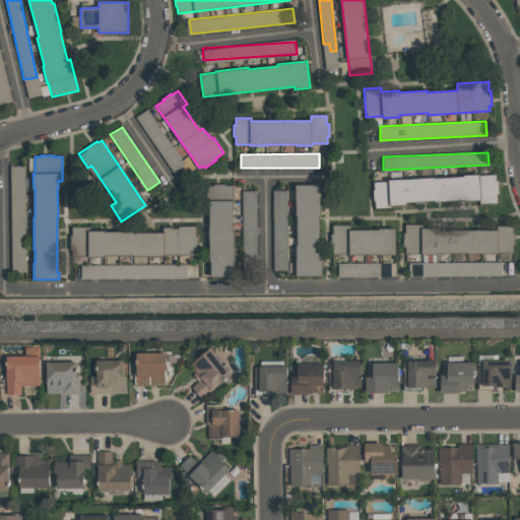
[(374,182),(389,181),(388,179),(434,177),(434,179),(464,177),(464,176),(495,175),(495,181),(498,181),(498,194),(496,194),(497,201),(480,202),(480,199),(436,201),(436,200),(405,201),(405,204),(391,205),(391,207),(375,208),(375,200),(373,200),(373,189),(374,189),(374,182)]
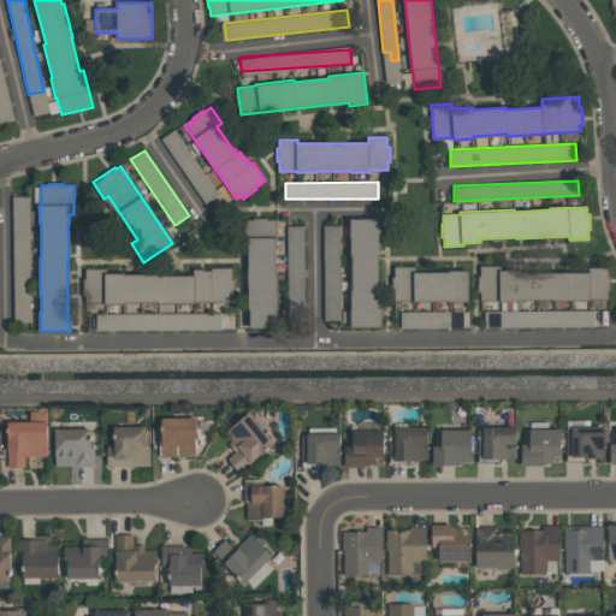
[(247,220),(253,220),(253,218),(265,218),(265,220),(274,220),(276,272),(277,272),(277,308),(276,308),(276,327),(249,329),(249,309),(248,309),(247,220)]
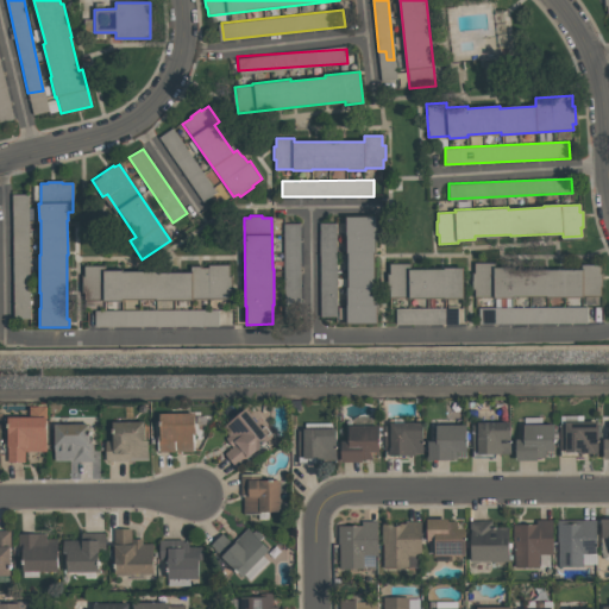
[(347,324),(346,305),(347,305),(347,287),(349,287),(349,252),(346,252),(346,217),(376,217),(376,234),(375,234),(375,252),(374,252),(374,305),(377,305),(377,324),(347,324)]
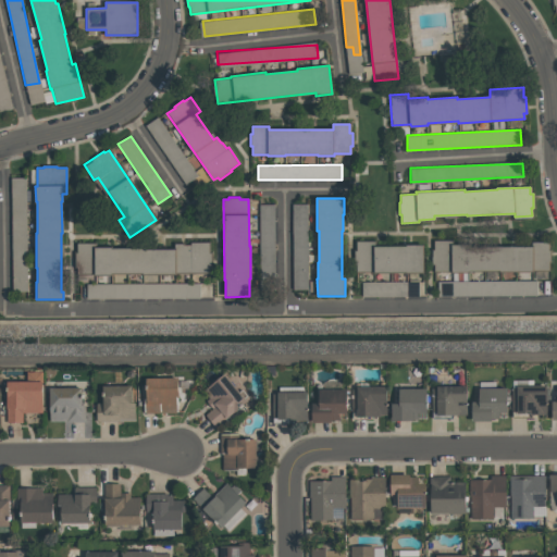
[(294,289),(309,289),(307,203),(292,205),(294,289)]
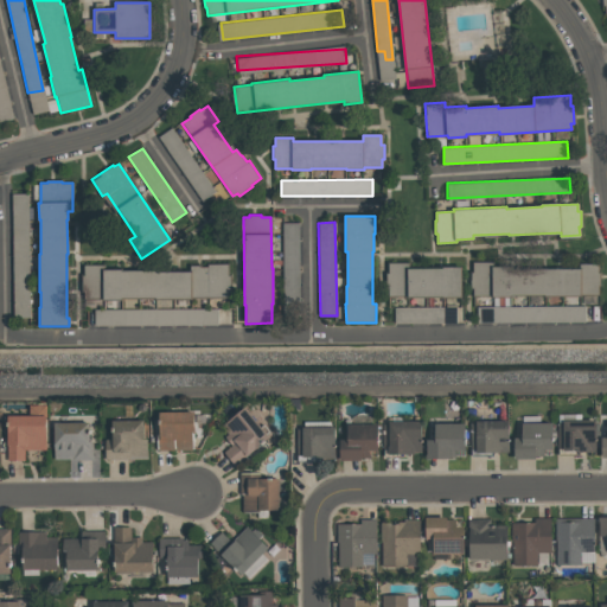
[(283,223),(283,302),(300,301),(299,223),(283,223)]
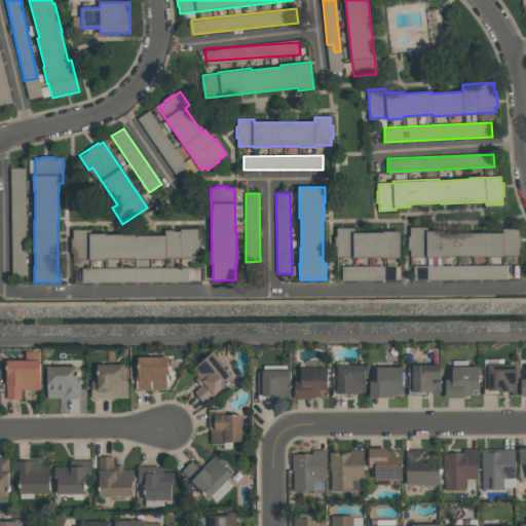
[(400,257),(337,257),(336,227),(353,227),(353,232),(383,232),(383,231),(400,231),(400,257)]
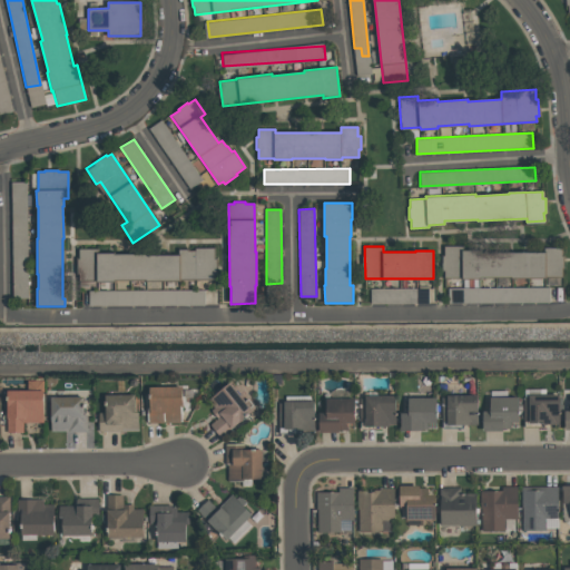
[(443,277),(443,246),(462,246),(462,251),(490,251),(490,253),(544,253),(544,247),(562,247),(562,255),(563,255),(564,268),(562,268),(562,277),(512,278),(512,276),(479,276),(479,278),(462,278),(462,277),(443,277)]
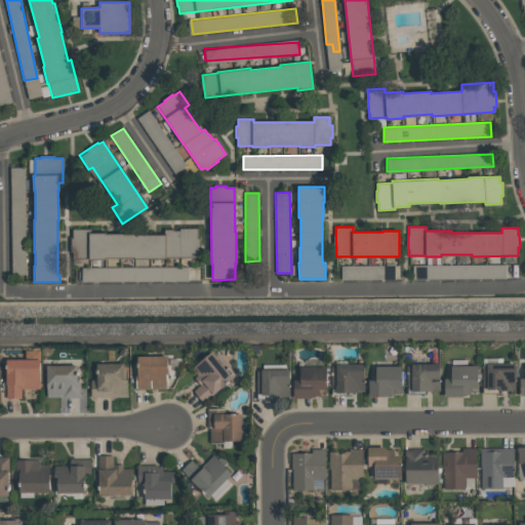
[(180,232),(180,229),(197,229),(197,239),(199,239),(199,251),(197,251),(197,257),(166,257),(166,258),(134,258),(134,257),(106,257),(106,259),(88,259),(88,258),(72,258),(72,229),(90,229),(90,233),(106,233),(106,234),(135,234),(135,235),(165,235),(165,230),(172,230),(172,232),(180,232)]
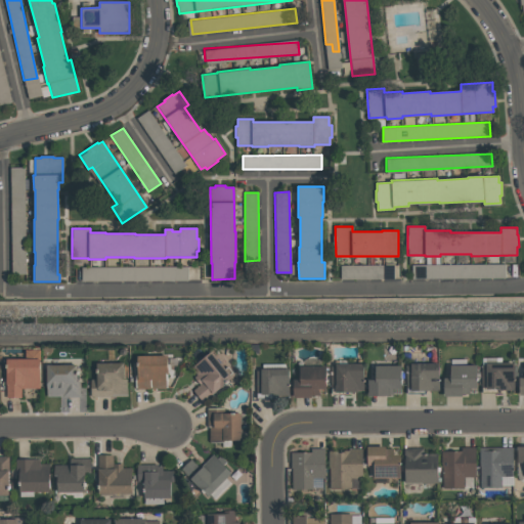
[(341,265),(341,279),(394,278),(394,264),(341,265)]
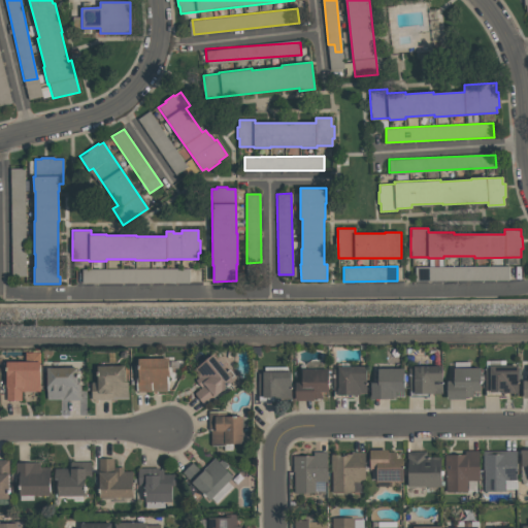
[(509,266),(415,267),(416,281),(509,279),(509,266)]
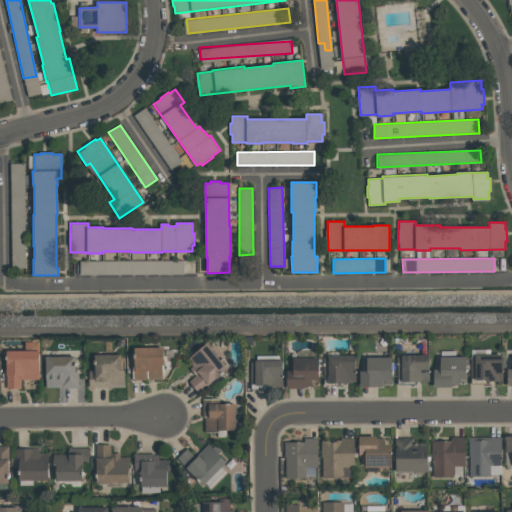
[(80,275),(184,274),(184,261),(80,261),(80,275)]
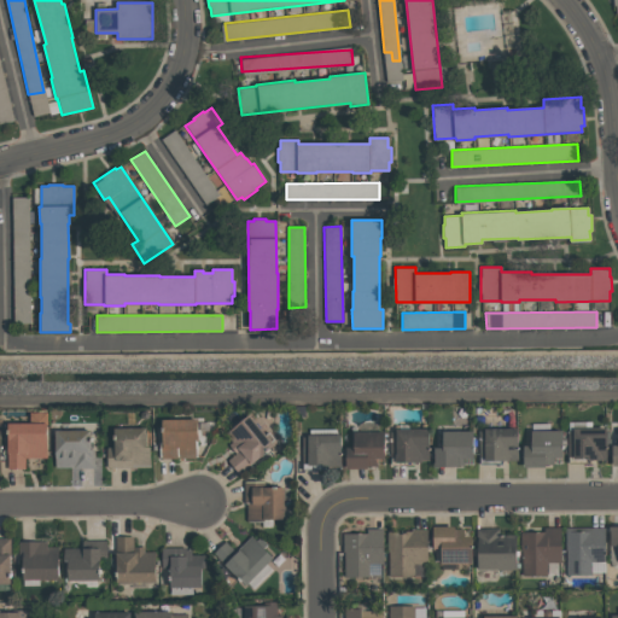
[(47,413),(47,458),(25,458),(25,468),(9,468),(9,423),(30,423),(30,413),(47,413)]
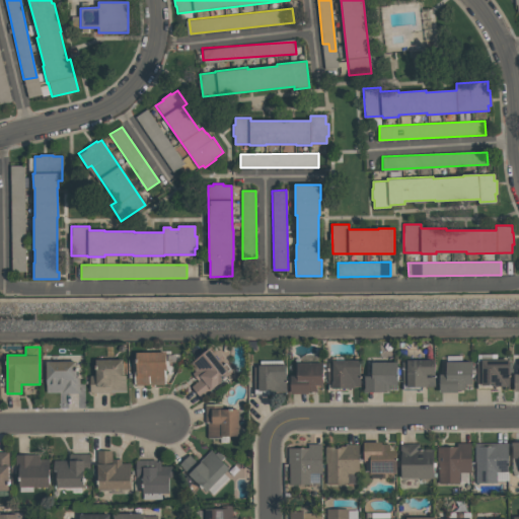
[(192,386),(199,381),(192,373),(196,370),(191,363),(209,348),(230,374),(201,397),(192,386)]
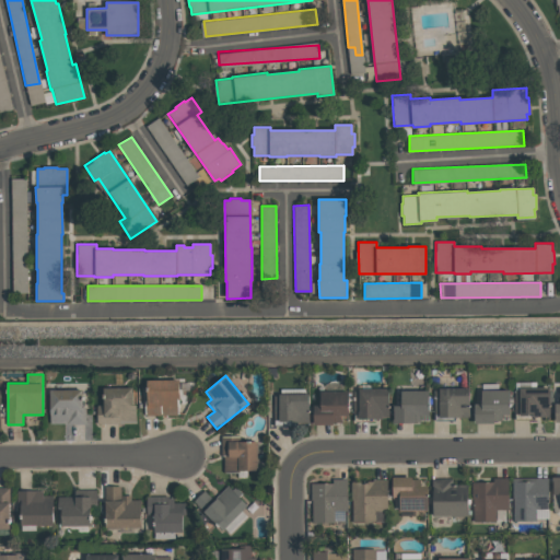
[(147,415),(147,380),(179,380),(179,399),(178,399),(178,415),(147,415)]
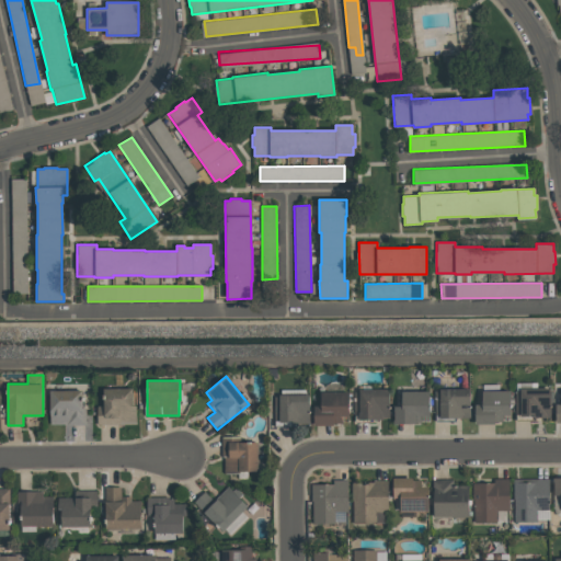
[(137,423),(96,424),(96,405),(104,405),(103,388),(133,388),(133,405),(136,405),(137,423)]
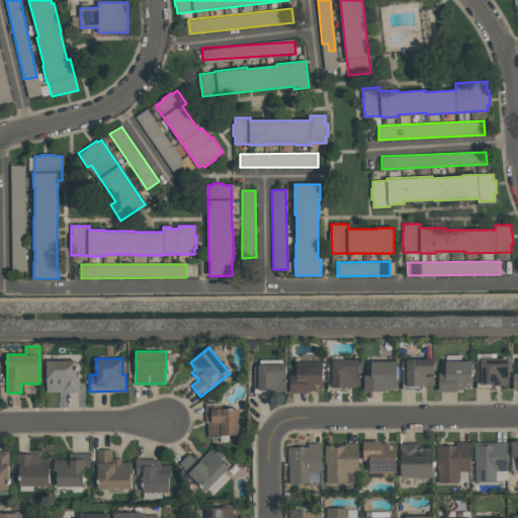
[(434,385),(407,386),(407,383),(402,383),(402,361),(406,361),(406,358),(434,358),(434,385)]
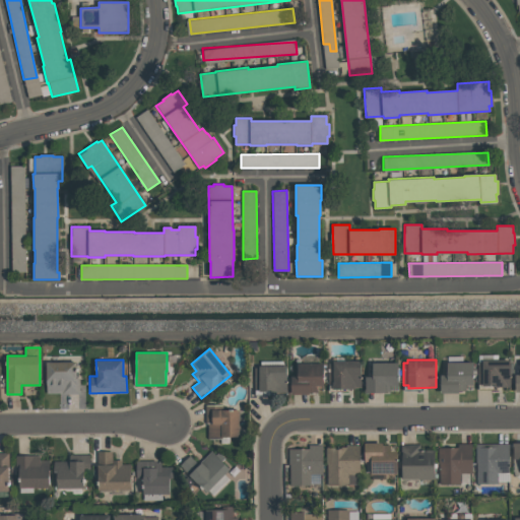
[(511,387),(495,387),(495,384),(491,384),(491,386),(482,386),(482,384),(478,384),(478,362),(482,362),(482,360),(510,360),(511,387)]
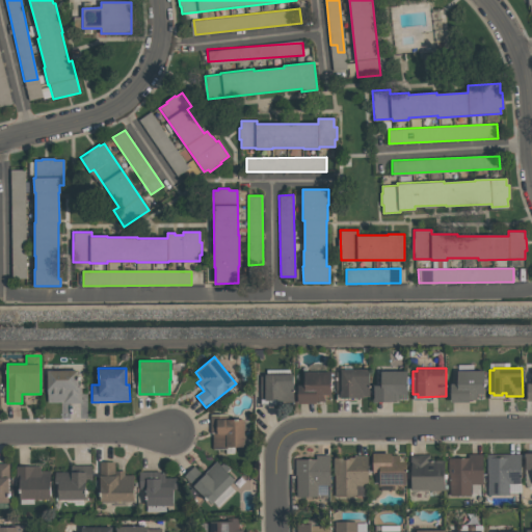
[(340,398),(340,394),(336,394),(336,371),(340,371),(340,369),(370,369),(370,396),(363,396),(363,398),(340,398)]
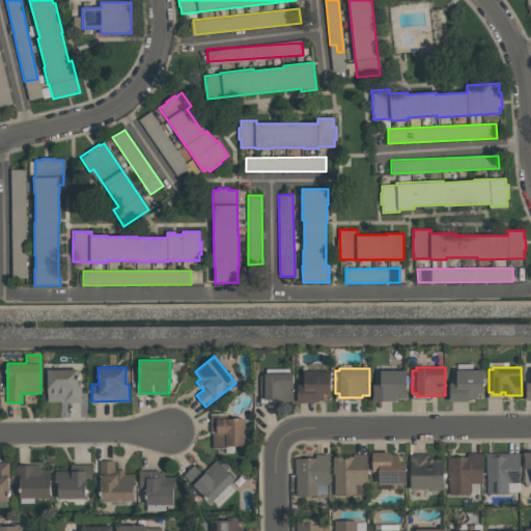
[(78,369),(78,386),(82,386),(82,401),(48,401),(48,369),(78,369)]
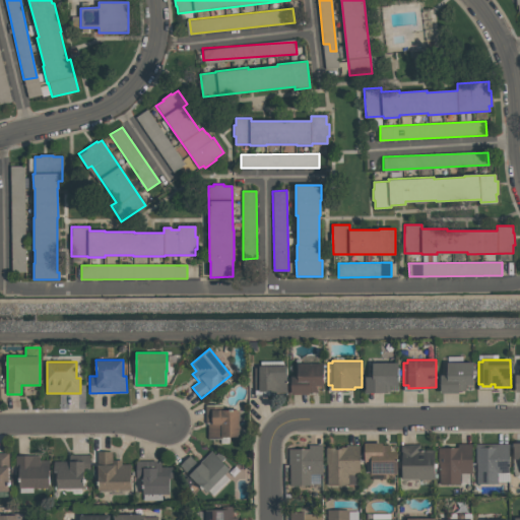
[(441,393),(441,375),(447,375),(447,362),(473,362),(473,384),(466,385),(466,391),(458,391),(459,393),(441,393)]
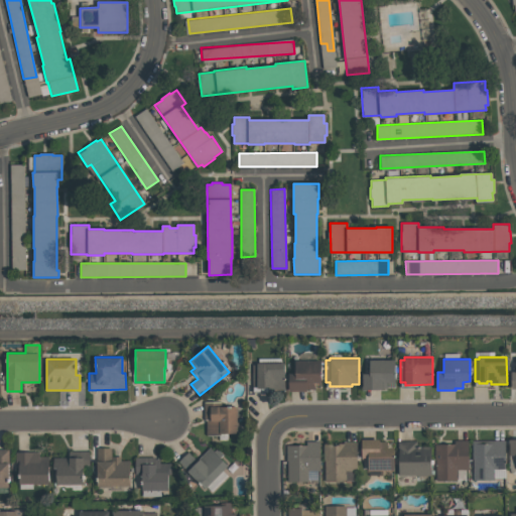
[(321,360),(321,382),(314,382),(314,389),(306,389),(306,391),(289,391),(289,373),(295,373),(295,360),(321,360)]
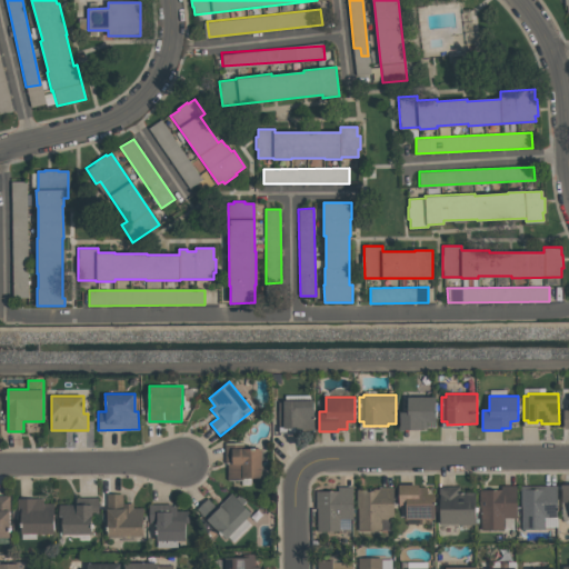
[(436,422),(427,422),(427,428),(421,428),(421,429),(400,429),(400,412),(407,412),(407,397),(436,397),(436,422)]
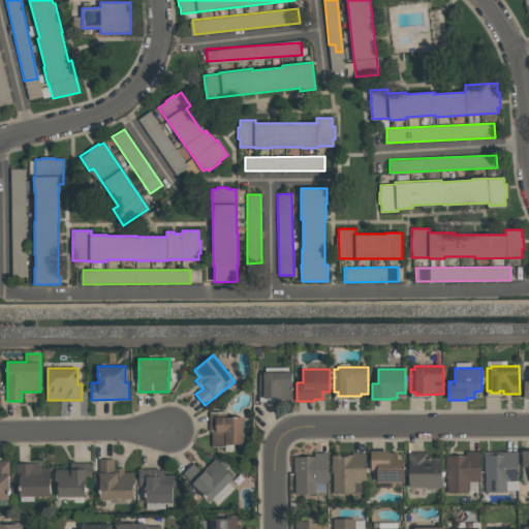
[(259,374),(262,373),(262,371),(292,371),(292,399),(276,399),(276,396),(271,396),(271,398),(263,398),(263,396),(259,396),(259,374)]
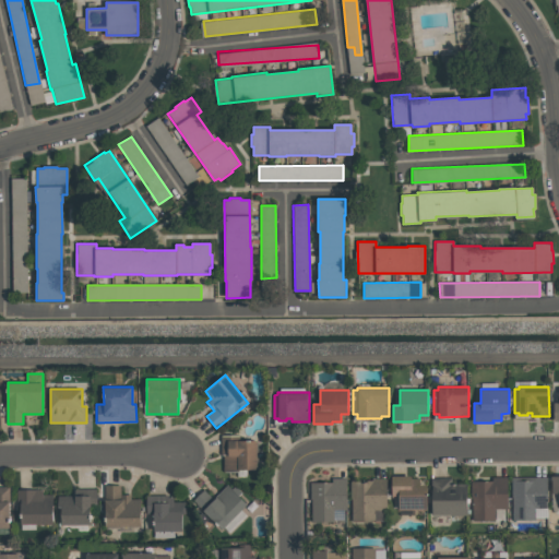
[(257,436),(257,470),(239,470),(239,471),(223,471),(223,456),(221,456),(221,436),(257,436)]
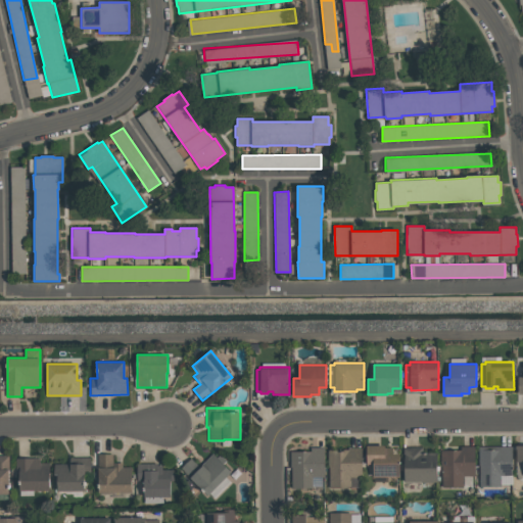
[(367,445),(384,445),(384,447),(393,447),(393,454),(399,454),(399,476),(374,476),(373,465),(367,465),(367,445)]
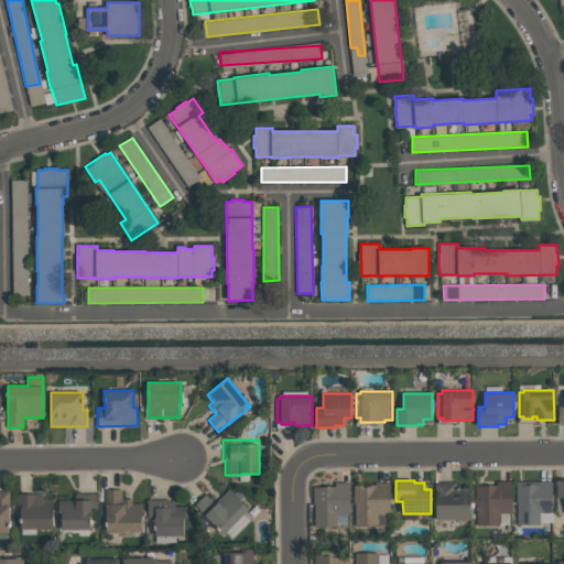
[(553,480),(553,513),(540,513),(540,524),(517,524),(517,501),(516,481),(553,480)]
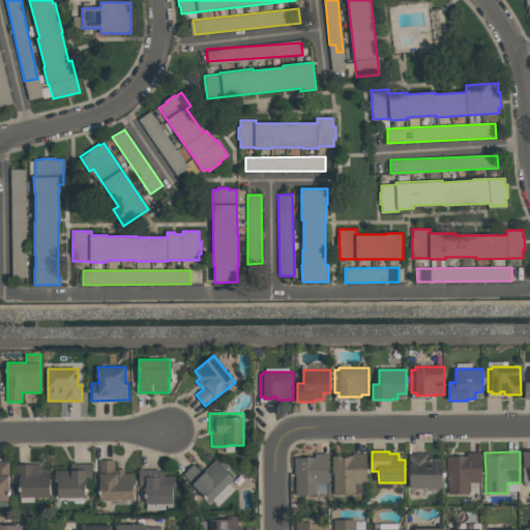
[(447,493),(447,472),(446,472),(446,455),(466,455),(466,452),(481,452),(481,482),(469,482),(469,493),(447,493)]
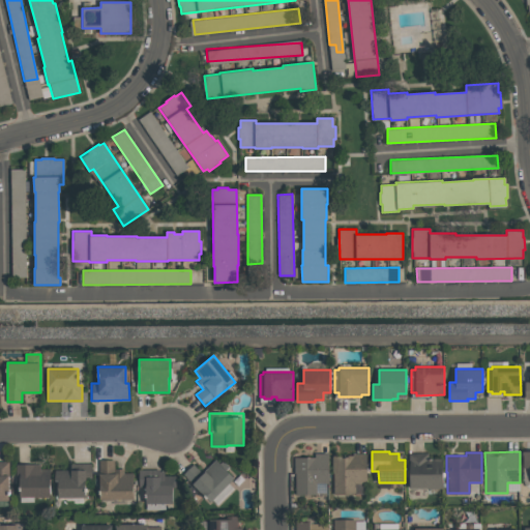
[(326,493),(318,493),(318,495),(295,494),(296,473),(294,473),(294,457),(314,458),(314,453),(328,453),(328,482),(326,482),(326,493)]
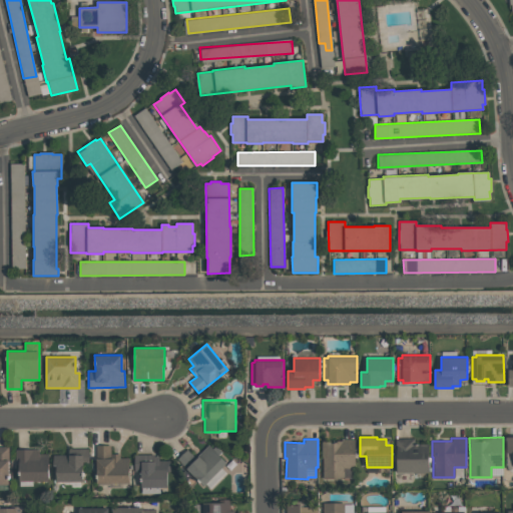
[(344,480),(322,480),(322,441),(342,441),(342,439),(355,439),(355,468),(344,468),(344,480)]
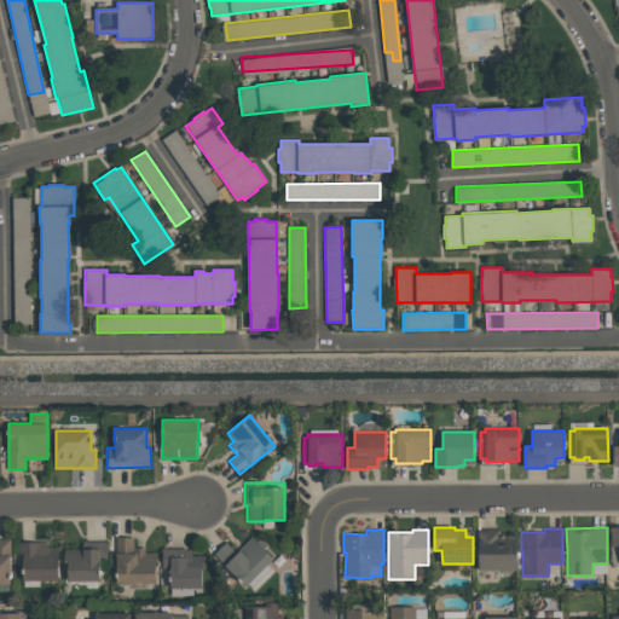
[(501,537),(518,537),(518,571),(479,571),(479,530),(501,530),(501,537)]
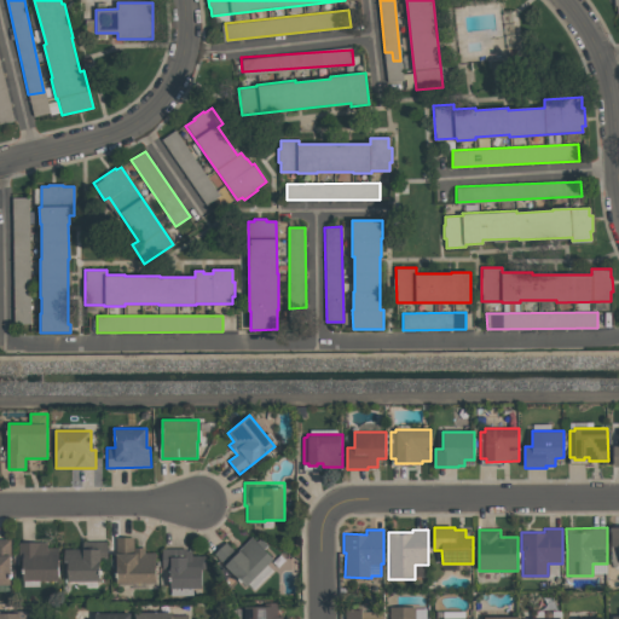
[(116,583),(116,537),(133,537),(133,548),(145,548),(145,553),(156,553),(156,583),(116,583)]
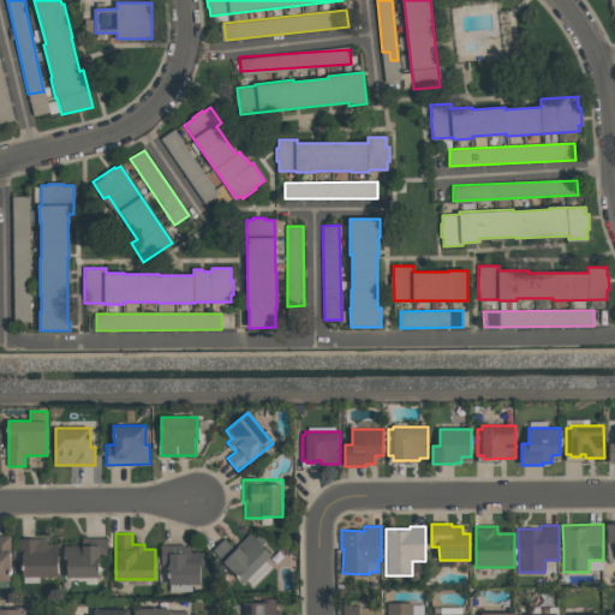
[(236,548),(250,533),(272,555),(244,583),(213,551),(227,538),(236,548)]
